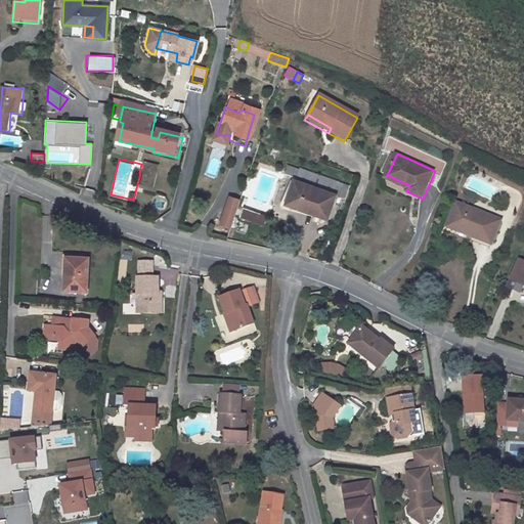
[(158,167),(145,164),(144,171),(157,174),(158,167)]
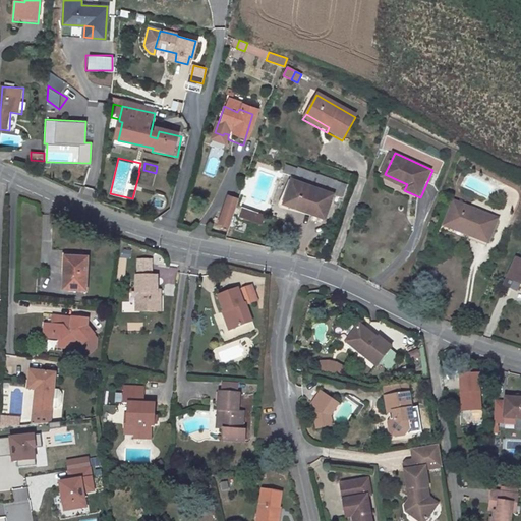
[(336,183),(298,169),(284,206),(324,219),(336,183)]
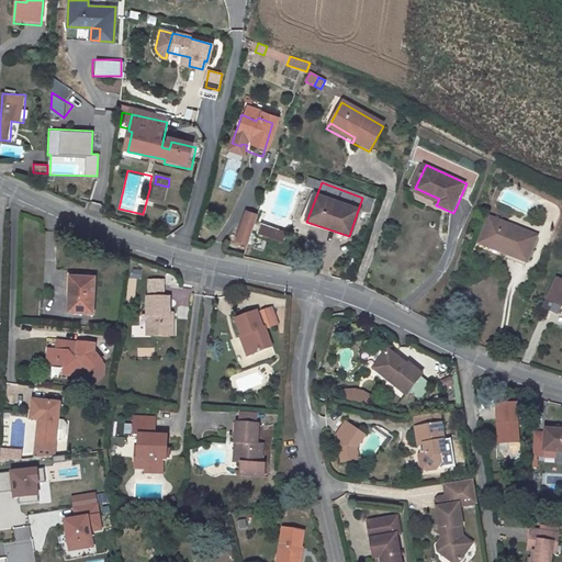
[(168,187),(155,183),(150,198),(165,201),(168,187)]
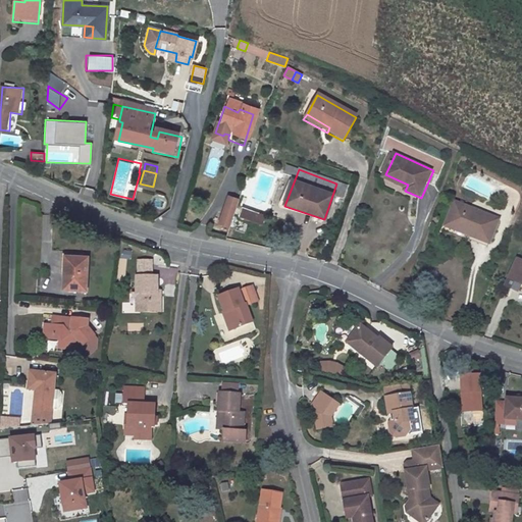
[(238,201),(227,197),(218,223),(228,227),(238,201)]
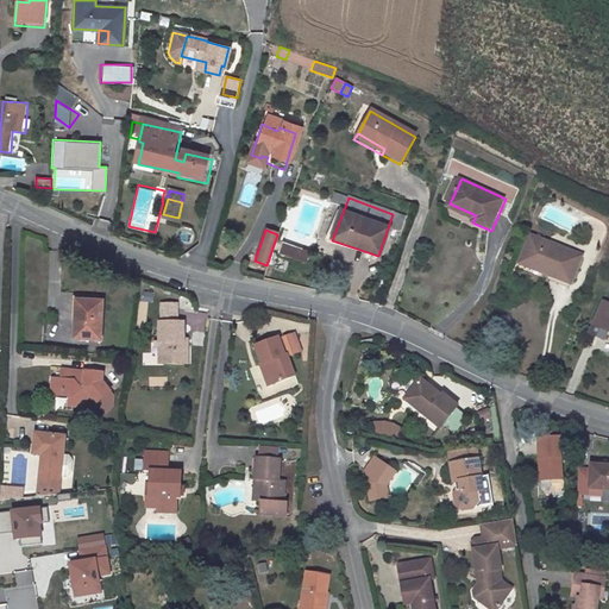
[(534,236),(529,232),(529,234),(515,265),(571,288),(572,283),(539,270),(542,263),(525,257),(534,236)]
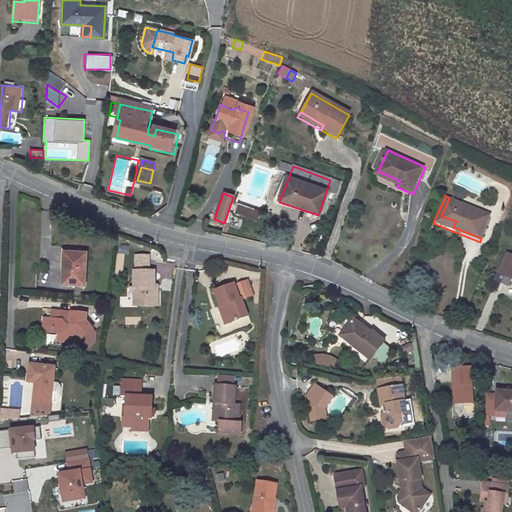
[(491,215),(449,198),(441,216),(456,221),(453,227),(481,238),(491,215)]
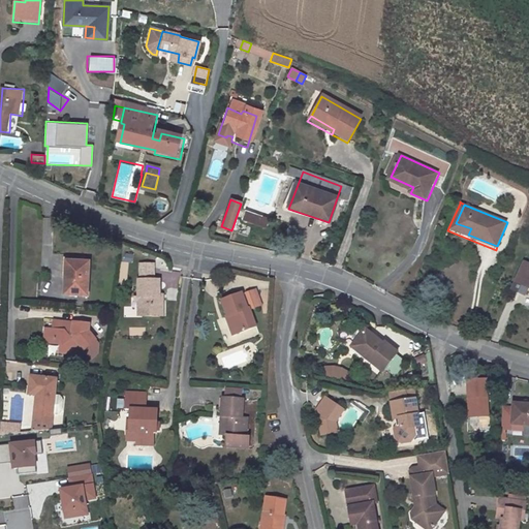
[(240,219),(265,227),(268,217),(244,209),(240,219)]
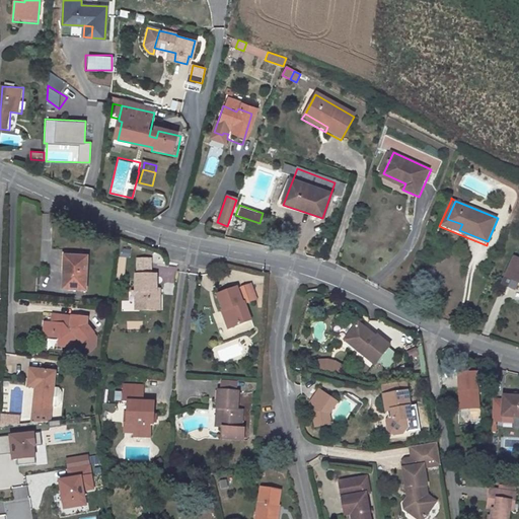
[(518,281),(518,256),(514,255),(502,283),(514,288),(518,281)]
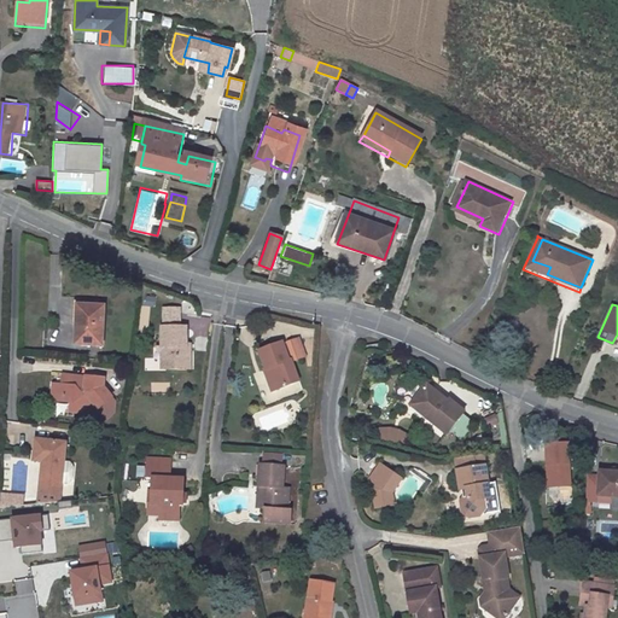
[(76,305),(75,333),(82,334),(81,342),(101,343),(103,308),(76,305)]
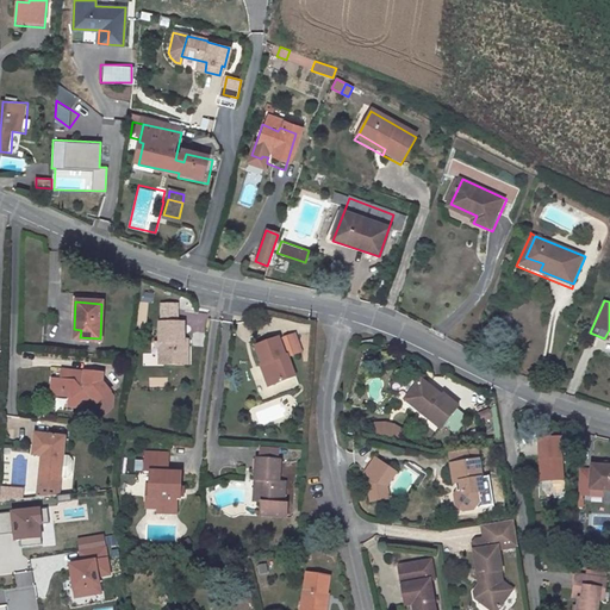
[(161,303),(161,321),(179,321),(179,303),(161,303)]
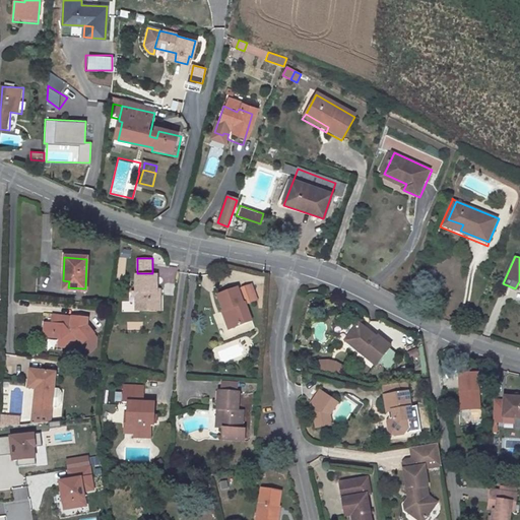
[(166,282),(176,282),(175,266),(165,267),(166,282)]
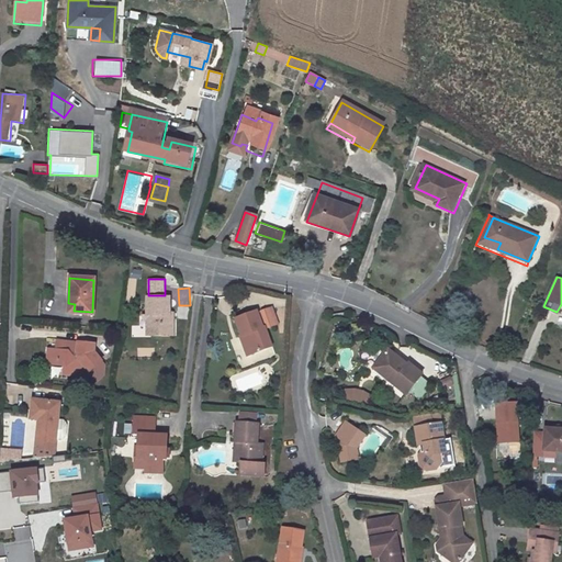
[(170,314),(169,295),(165,295),(148,295),(145,295),(146,314),(153,314),(154,336),(175,335),(173,313),(170,314)]
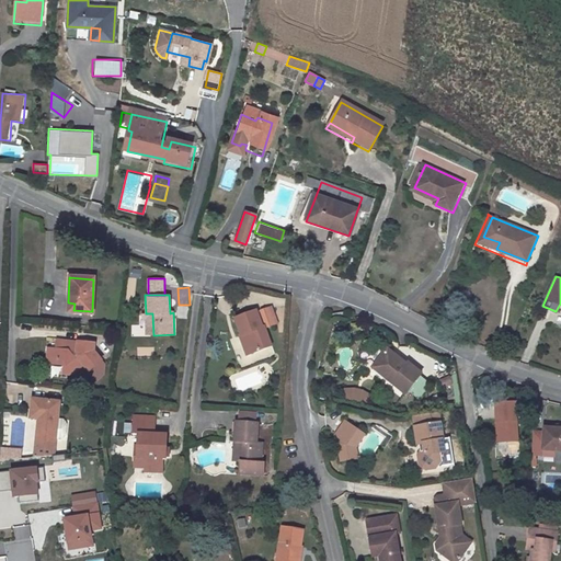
[(242,335),(248,350),(249,354),(250,354),(272,346),(264,325),(277,321),(272,309),(256,315),(255,312),(232,320),(239,336),(242,335)]
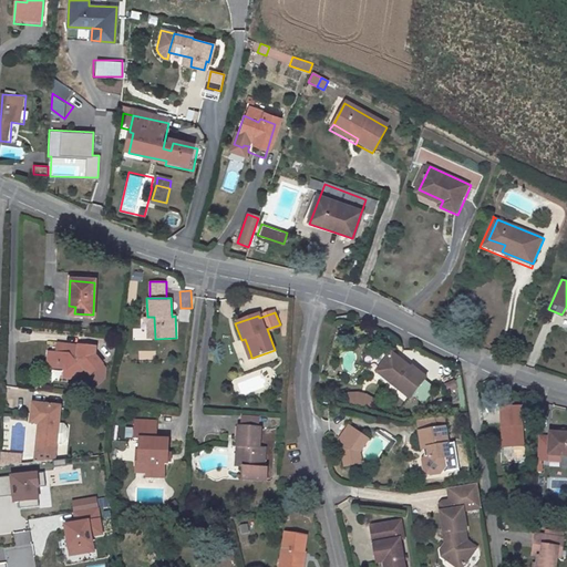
[(93,348),(59,344),(58,352),(45,351),(44,366),(65,368),(64,377),(75,378),(85,368),(99,382),(106,377),(106,368),(93,353),(93,348)]
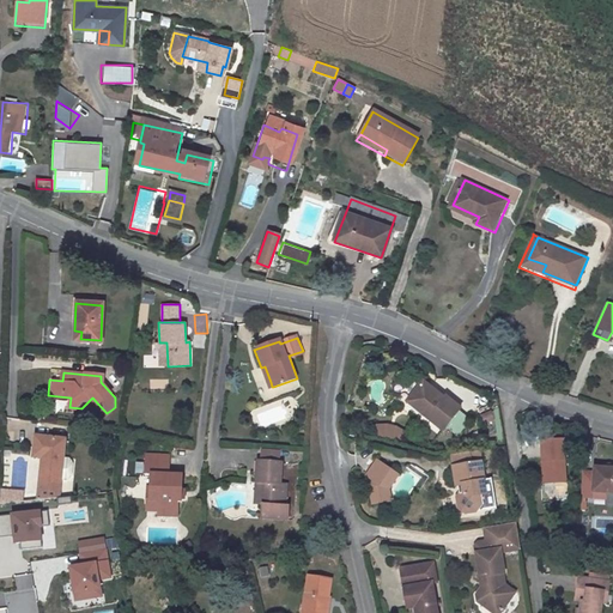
[(410,402),(430,419),(445,431),(463,410),(447,396),(445,399),(425,383),(410,402)]
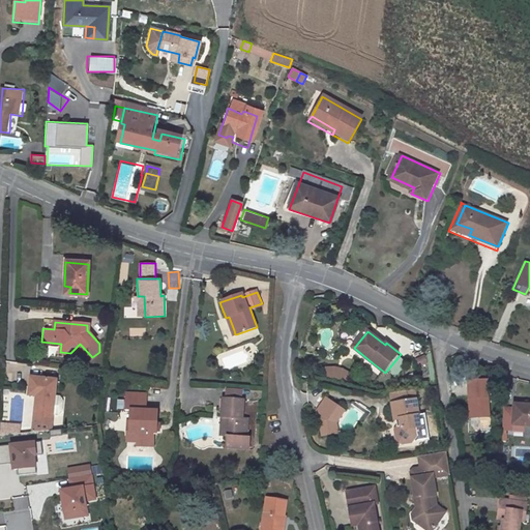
[(423,354),(413,357),(416,366),(427,362),(423,354)]
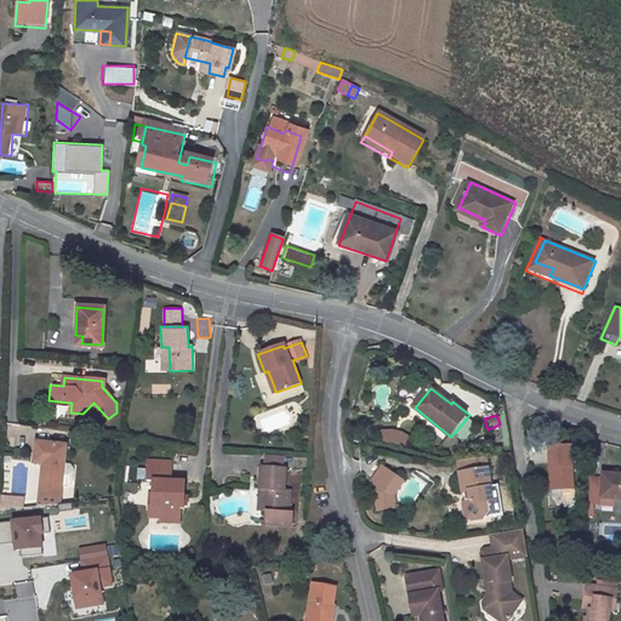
[(408,445),(409,433),(381,428),(380,440),(408,445)]
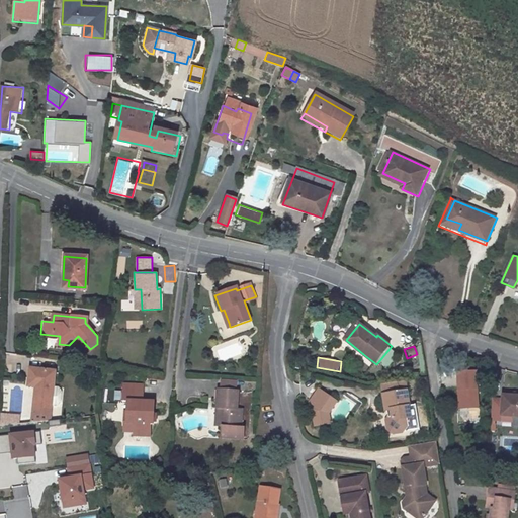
[(51,417),(57,369),(28,365),(26,386),(34,387),(31,420),(51,417)]
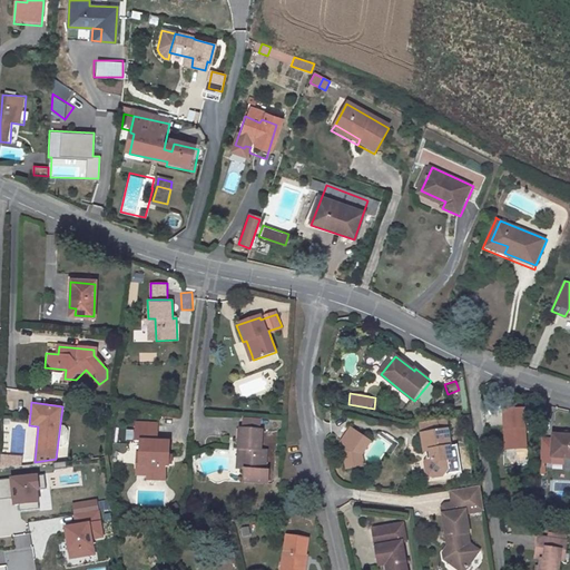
[(521,408),(499,409),(502,451),(524,449),(521,408)]
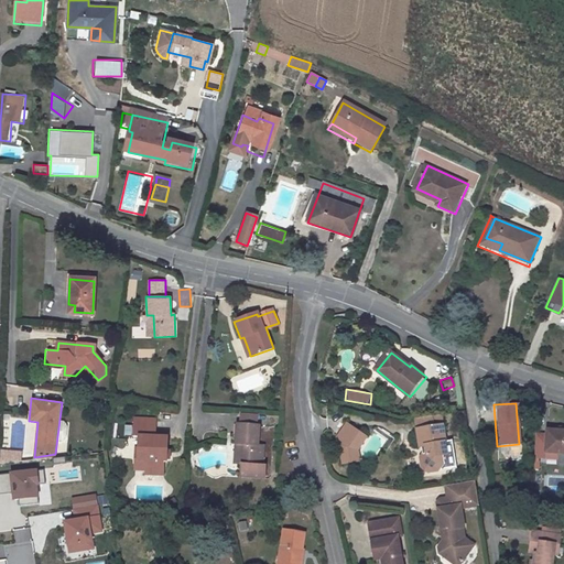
[(240,413),(240,425),(258,426),(259,414),(240,413)]
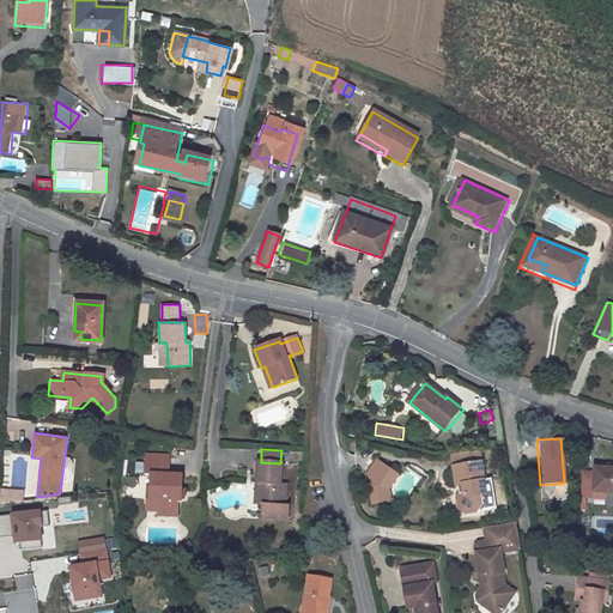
[(454,456),(459,491),(450,504),(465,514),(481,510),(491,495),(489,483),(487,484),(480,453),(454,456)]
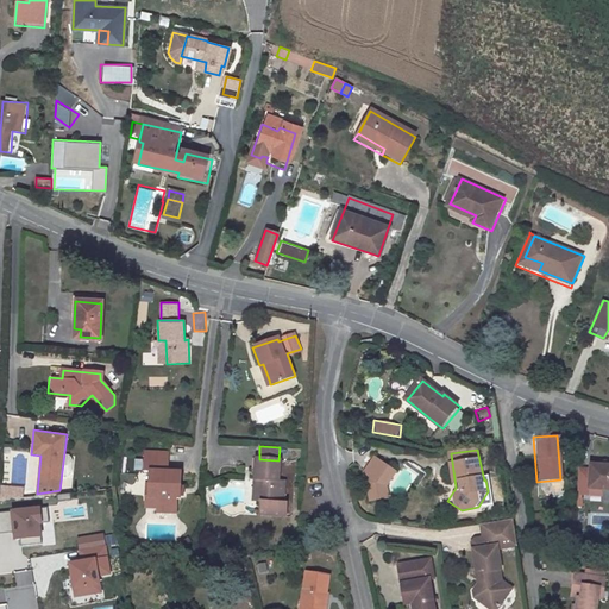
[(180,498),(181,471),(168,471),(168,453),(145,453),(144,469),(149,469),(149,493),(156,493),(156,508),(156,512),(177,513),(177,498),(180,498)]
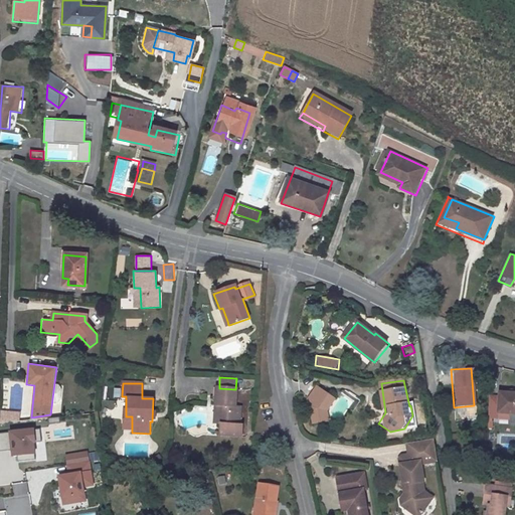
[(317,387),(308,400),(312,404),(322,410),(331,398),(317,387)]
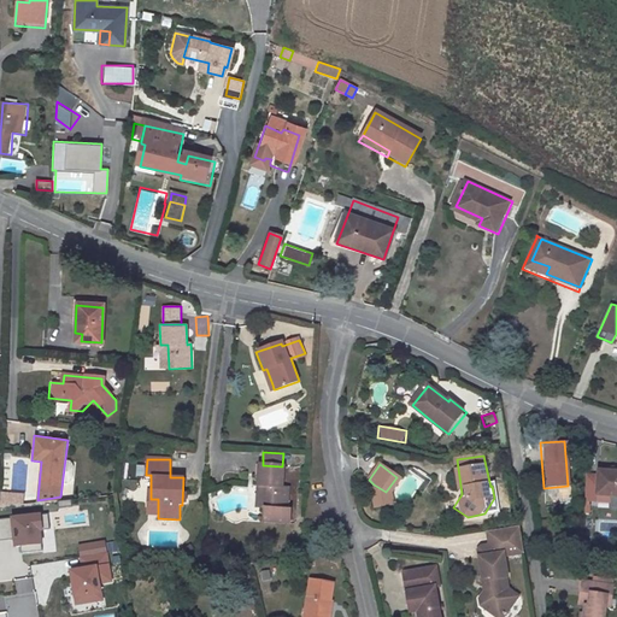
[(265,509),(268,509),(266,522),(292,524),(293,511),(289,510),(291,491),(283,491),(286,468),(282,466),(263,465),(259,465),(257,488),(266,489),(265,509)]
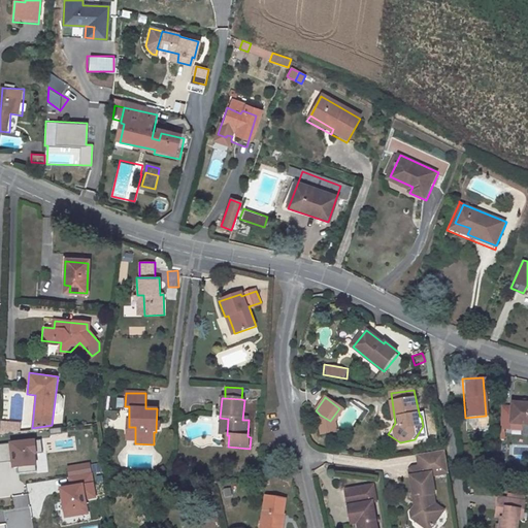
[(514,411),(503,410),(502,432),(513,432),(514,427),(524,428),(527,428),(527,407),(514,406),(514,411)]
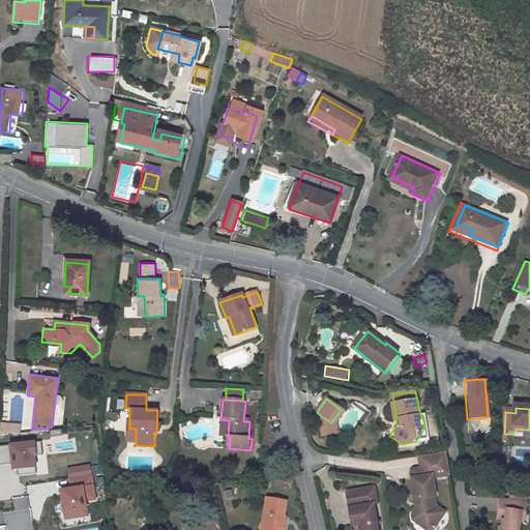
[(331,422),(321,416),(319,419),(321,435),(336,433),(334,424),(344,412),(341,410),(331,422)]
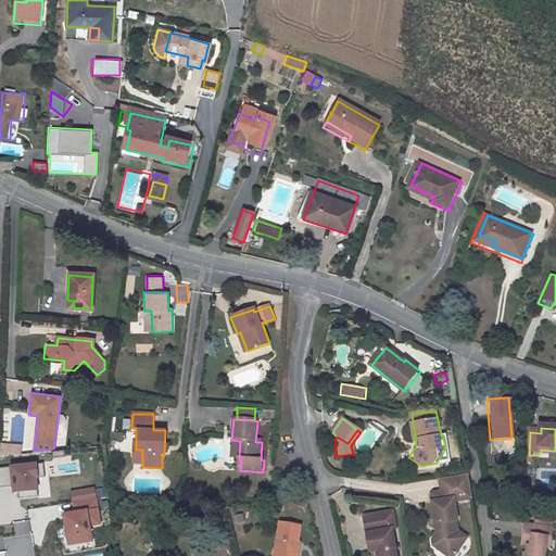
[(239,458),(240,441),(231,440),(230,457),(239,458)]
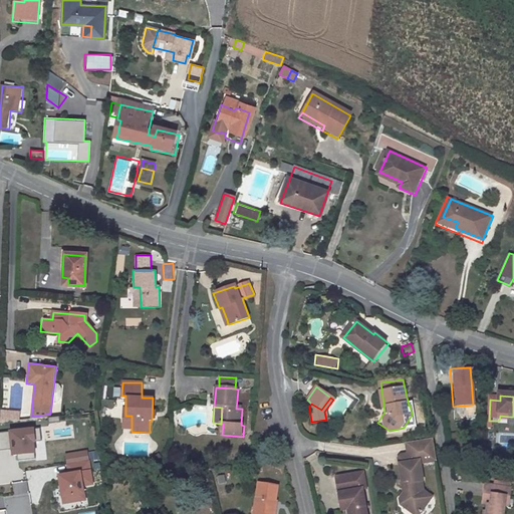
[(0,421),(18,422),(19,410),(0,409),(0,421)]
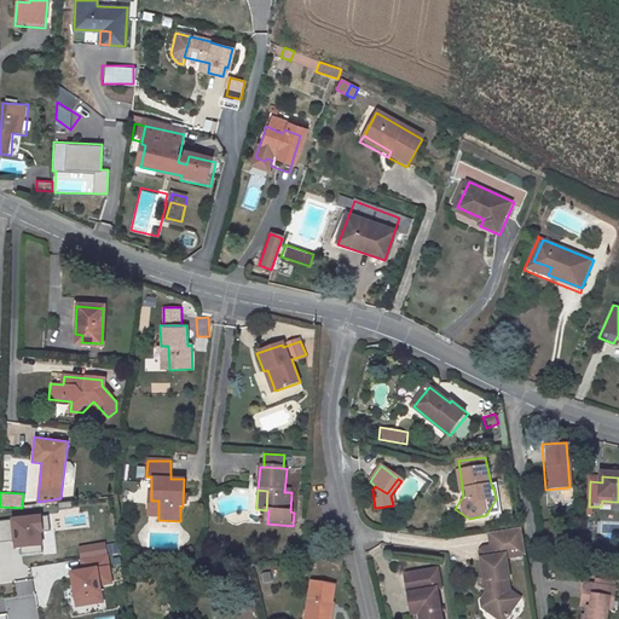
[(50,516),(0,521),(0,541),(15,539),(16,549),(21,548),(22,555),(44,553),(41,531),(51,530),(50,516)]
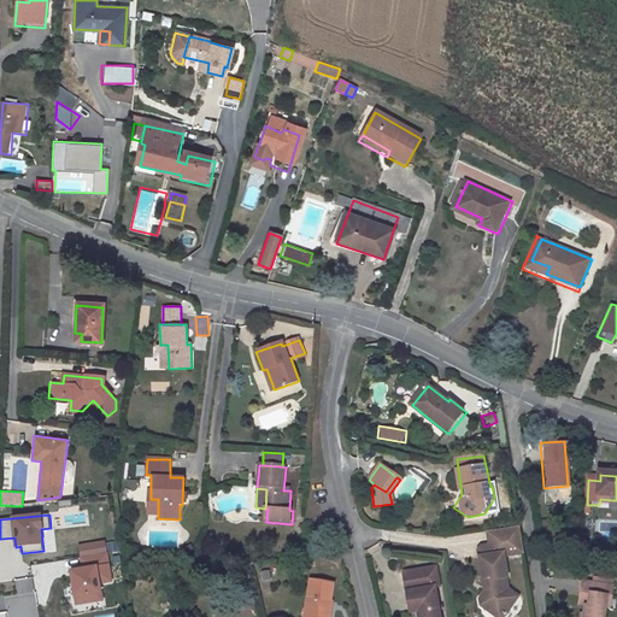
[(524,553),(521,527),(488,533),(491,546),(482,547),(479,552),(483,581),(486,581),(487,588),(480,599),(481,605),(487,610),(491,605),(505,616),(518,597),(509,589),(507,577),(509,577),(506,557),(524,553)]
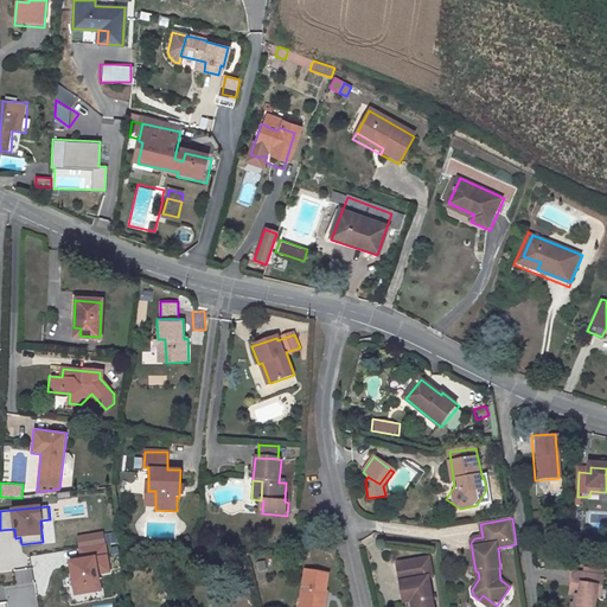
[(81,561),(71,562),(76,592),(100,588),(97,574),(109,573),(104,543),(80,548),(81,561)]
